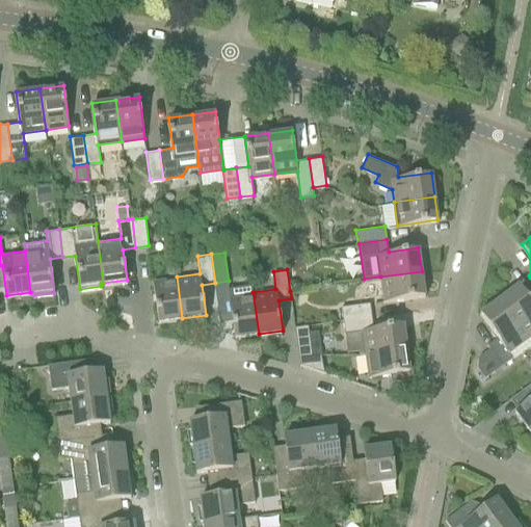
[(422,271),(380,277),(383,300),(425,295),(422,271)]
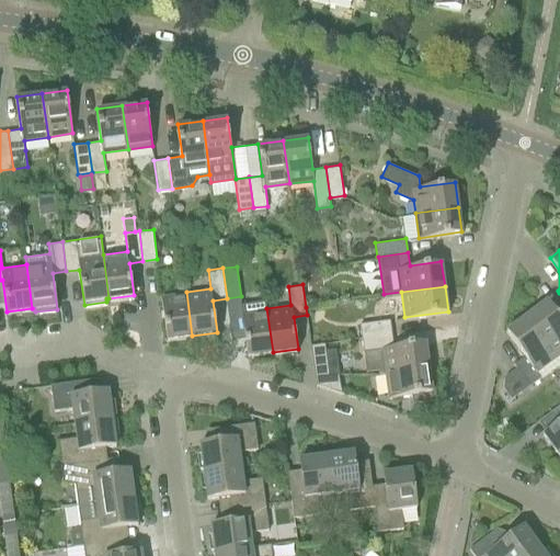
[(192,336),(186,292),(161,295),(167,339),(192,336)]
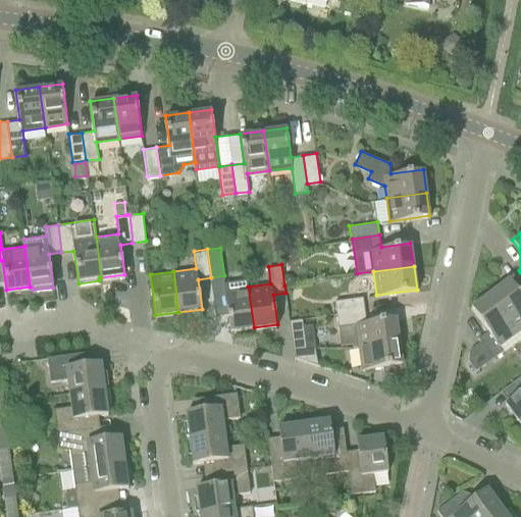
[(289,273),(283,273),(284,285),(295,282),(294,276),(289,273)]
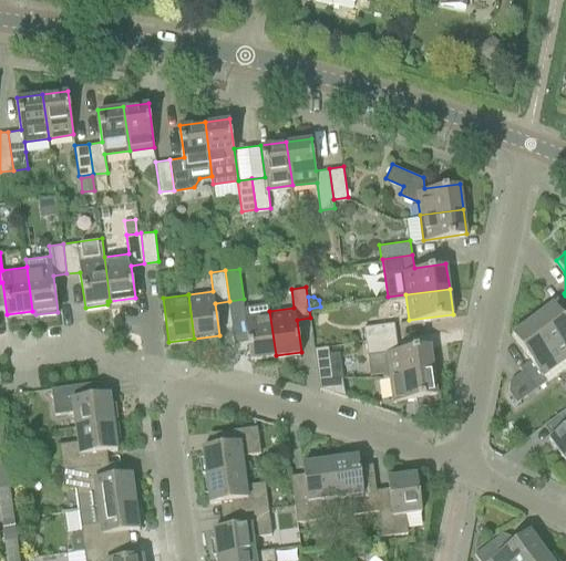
[(565,319),(553,301),(533,317),(563,359),(565,356),(565,319)]
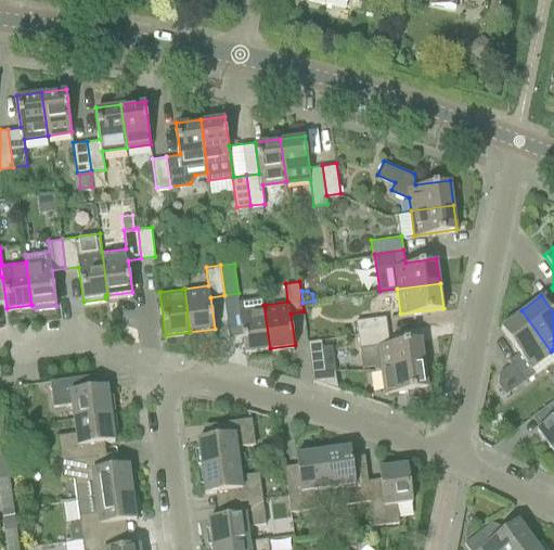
[(262,296),(237,299),(240,308),(242,330),(245,352),(270,348),(263,305),(262,296)]
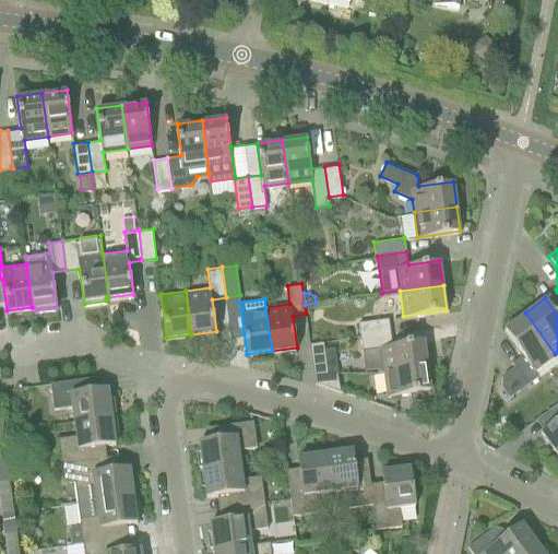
[(555,354),(525,313),(505,328),(523,353),(512,361),(514,365),(503,373),(501,385),(510,396),(538,374),(535,368),(555,354)]
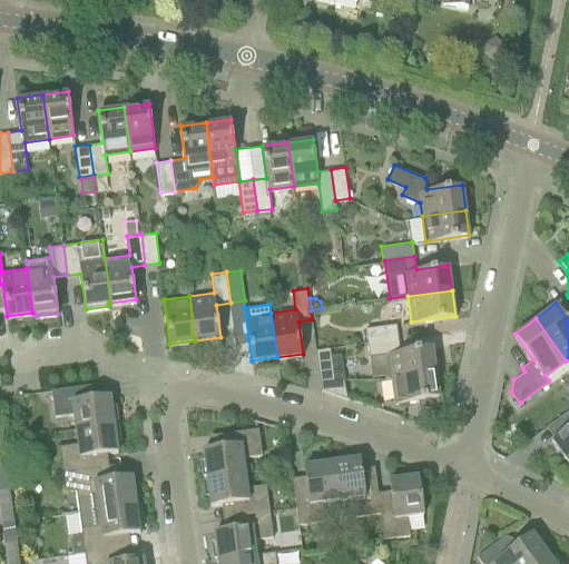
[(365,327),(368,340),(399,337),(396,323),(365,327)]
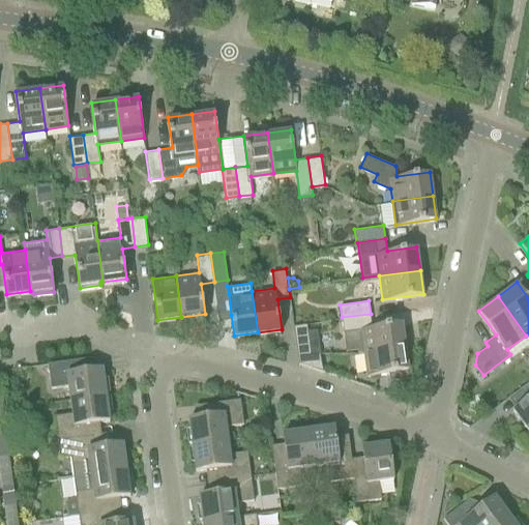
[(371,314),(342,317),(344,330),(344,337),(357,348),(358,352),(364,351),(405,345),(402,322),(372,326),(371,314)]
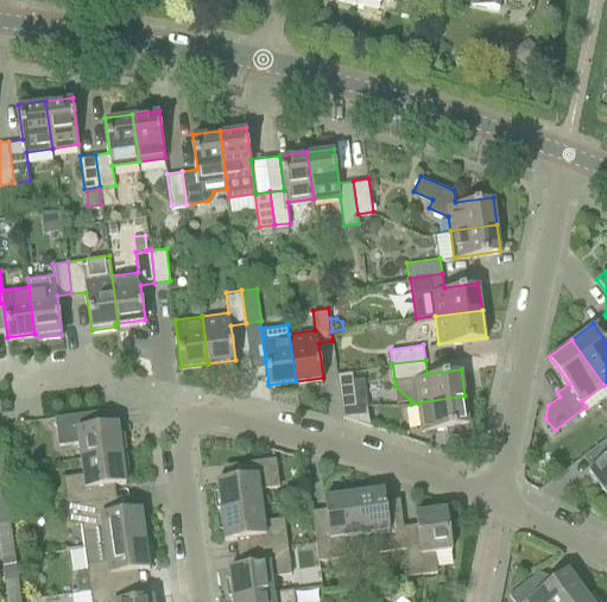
[(342,416),(371,424),(368,401),(356,403),(353,369),(336,372),(342,416)]
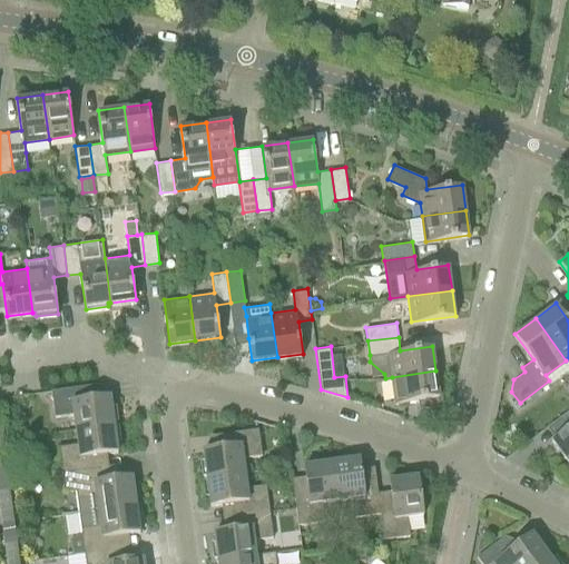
[(435,370),(392,377),(395,403),(419,399),(420,407),(444,404),(440,370),(435,372),(435,370)]
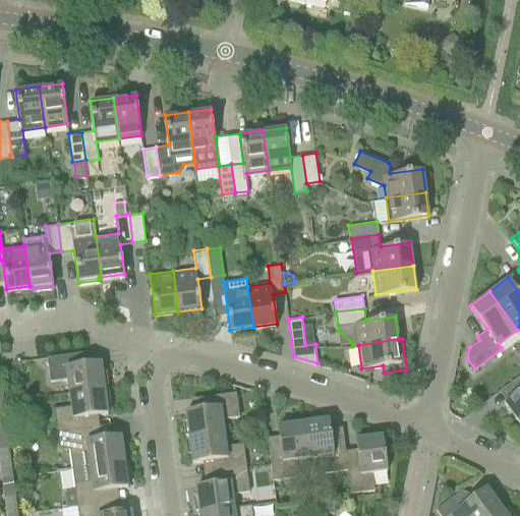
[(67,378),(69,391),(104,387),(104,384),(108,384),(106,370),(102,370),(101,361),(73,364),(71,352),(47,355),(50,380),(67,378)]
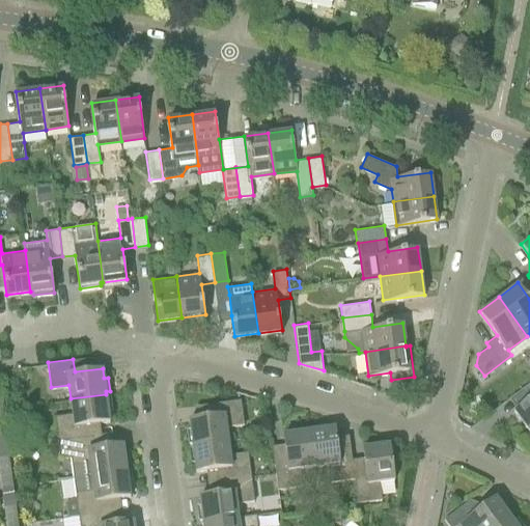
[(55,415),(58,439),(83,436),(81,423),(110,419),(108,410),(112,409),(110,395),(107,396),(106,394),(71,398),(73,413),(55,415)]
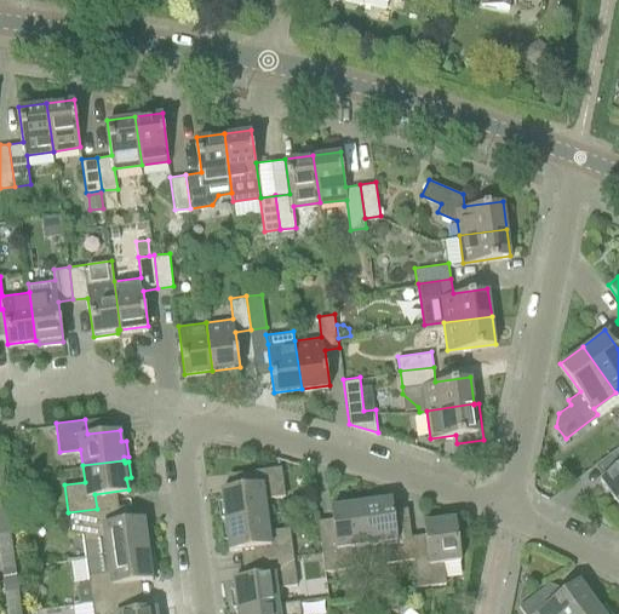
[(618,464),(600,478),(617,500),(618,499),(618,464)]
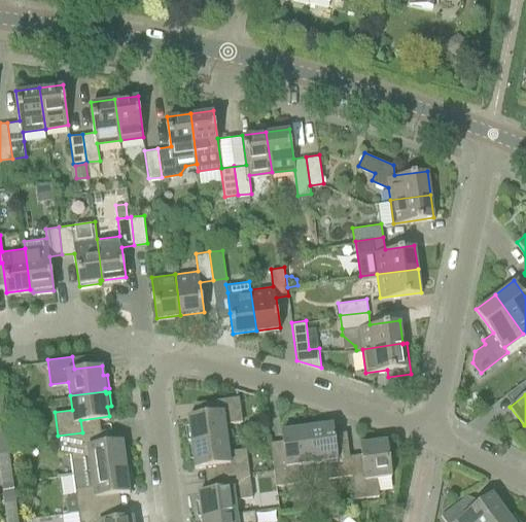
[(191,439),(191,441),(226,436),(224,422),(242,420),(239,395),(214,398),(216,411),(188,415),(189,425),(185,425),(187,439),(191,439)]
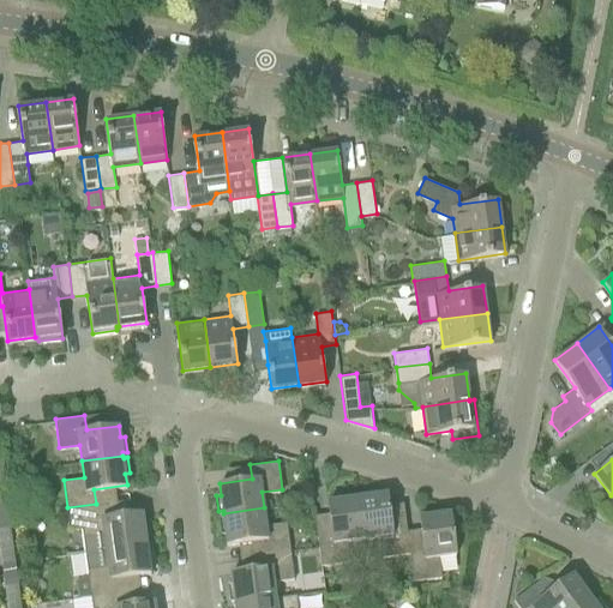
[(383,555),(410,552),(410,551),(407,523),(392,525),(388,493),(376,494),(376,489),(360,492),(361,497),(358,497),(364,537),(379,535),(383,555)]
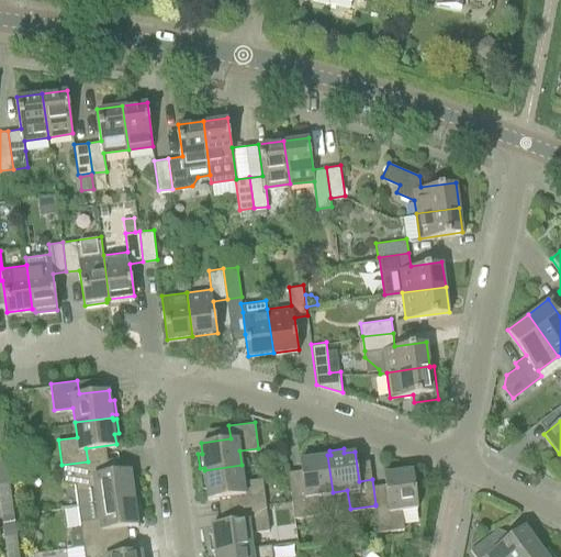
[(317,494),(333,492),(327,455),(325,455),(324,452),(310,454),(311,457),(300,458),(304,489),(291,490),(294,516),(321,513),(317,494)]
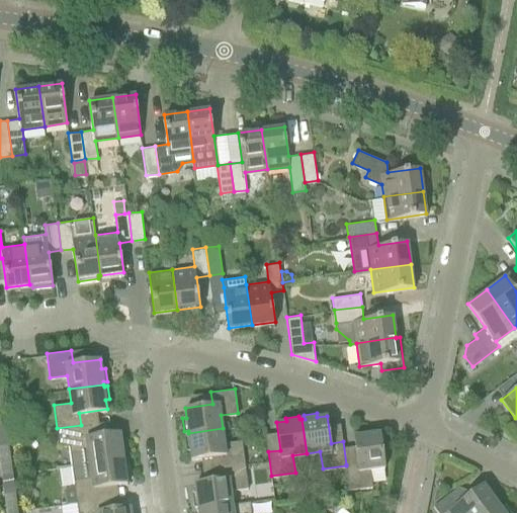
[(69,445),(72,464),(123,457),(123,455),(126,454),(125,441),(121,442),(120,432),(92,436),(91,424),(81,425),(57,428),(59,442),(69,445)]
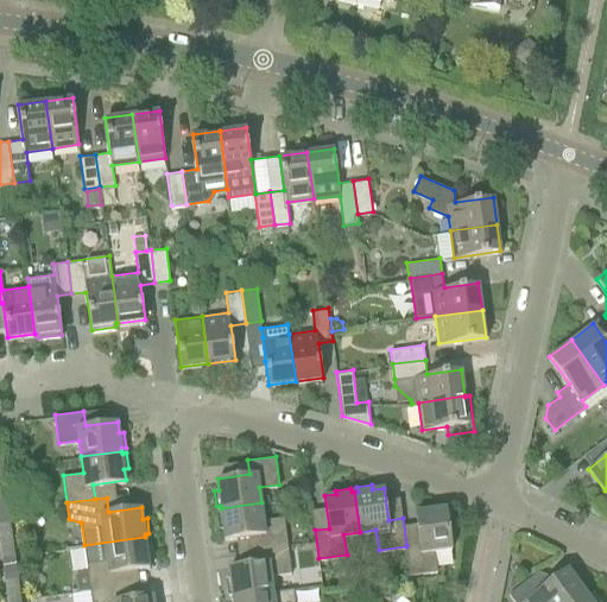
[(258,533),(259,547),(288,544),(284,517),(264,519),(261,502),(221,508),(221,511),(217,512),(220,527),(223,526),(225,538),(258,533)]
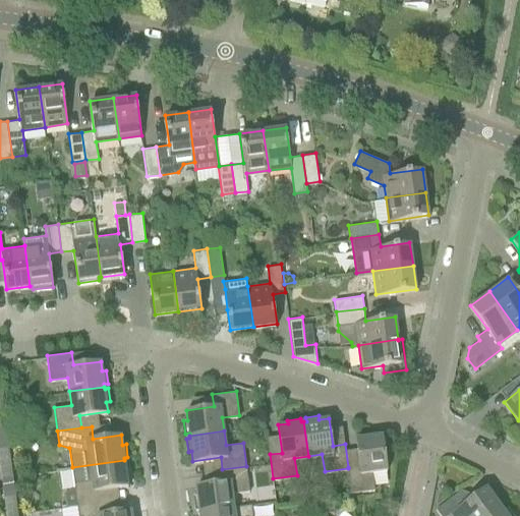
[(348,467),(348,468),(351,492),(374,489),(372,471),(387,469),(383,435),(380,435),(379,432),(365,434),(366,437),(356,438),(360,466),(348,467)]
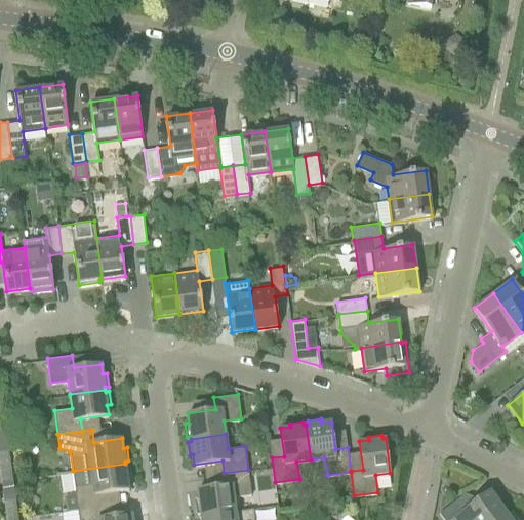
[(0,450),(0,465),(0,466),(10,464),(8,449),(0,450)]
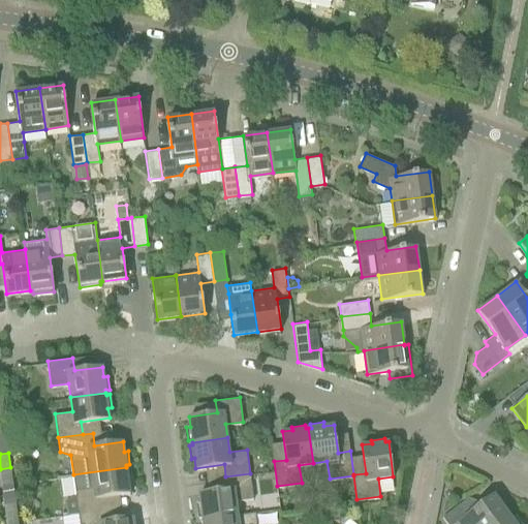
[(10,467),(0,469),(2,484),(12,482),(10,467)]
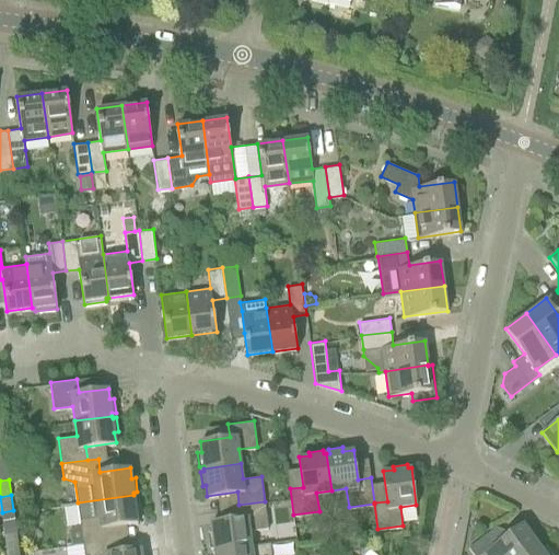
[(72,544),(83,543),(109,539),(107,527),(138,522),(136,511),(140,511),(138,497),(135,497),(134,495),(78,503),(81,523),(70,529),(72,544)]
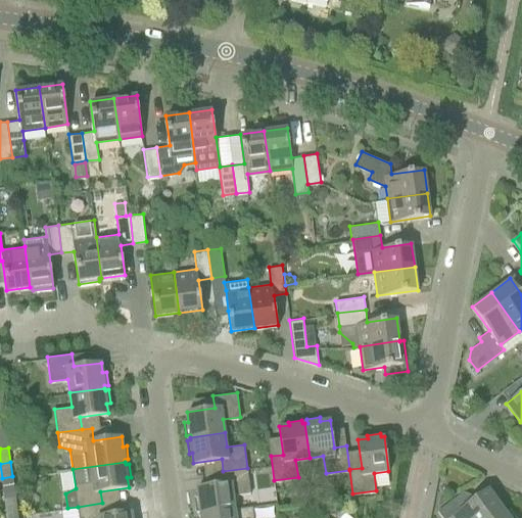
[(200,510),(200,513),(235,508),(233,495),(250,491),(247,468),(223,471),(225,483),(197,487),(198,497),(194,498),(196,511),(200,510)]
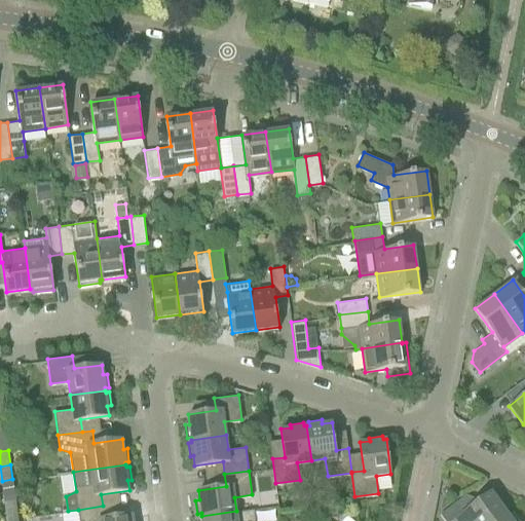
[(450,520),(452,520),(453,520),(490,520),(505,510),(491,491),(467,508),(460,498),(440,513),(446,520),(450,520)]
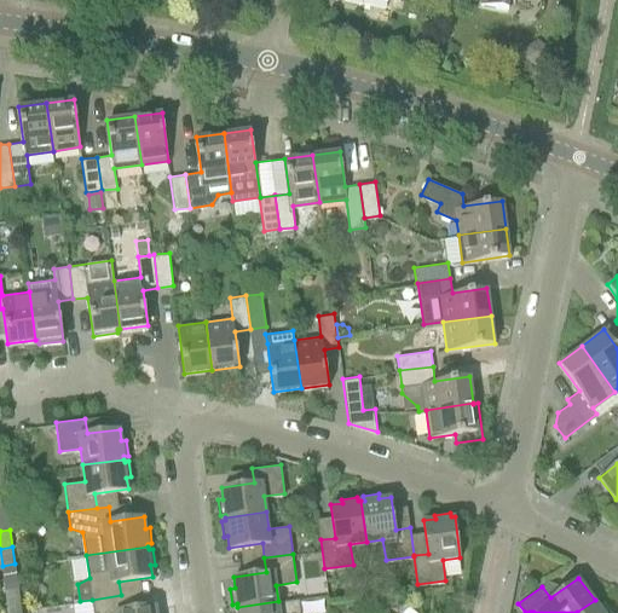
[(6,589),(7,606),(21,605),(18,588),(6,589)]
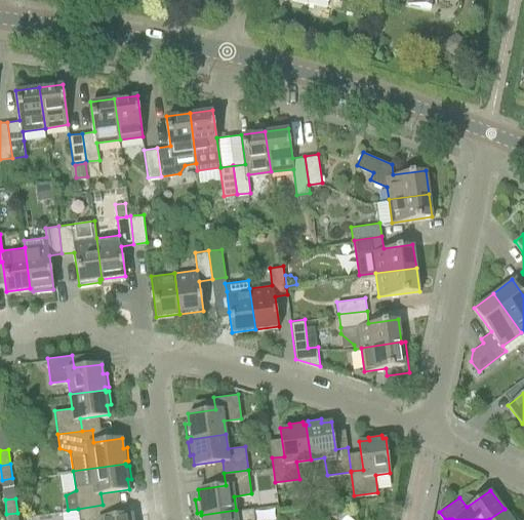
[(78,509),(79,519),(132,519),(132,514),(105,517),(103,505),(78,509)]
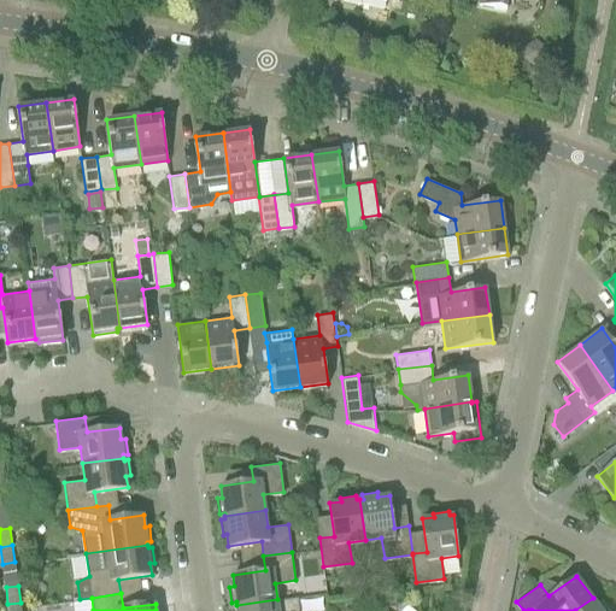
[(236,607),(233,609),(233,610),(299,610),(298,597),(277,599),(236,605),(236,607)]
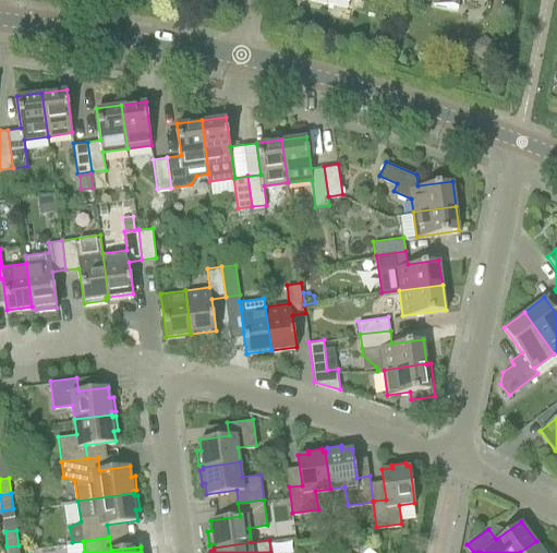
[(552,552),(545,542),(540,547),(536,541),(520,552),(552,552)]
